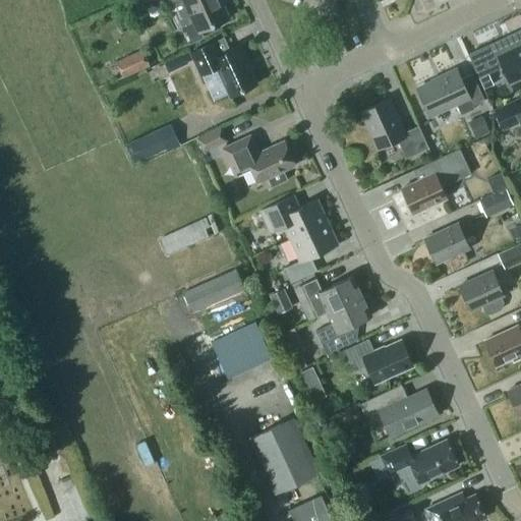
[(167,0),(165,1),(178,29),(181,27),(189,44),(205,37),(201,30),(228,18),(219,0),(167,0)]
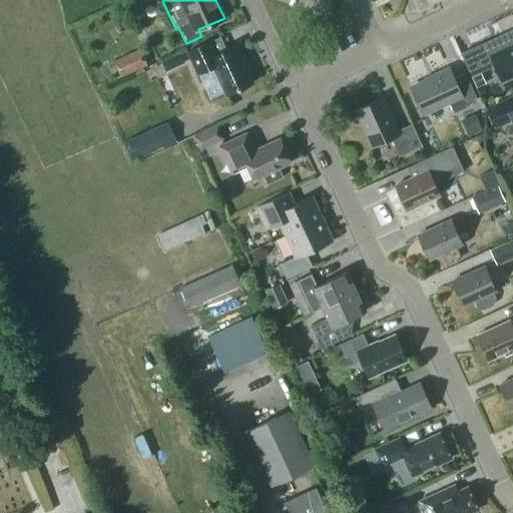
[(473,47),(461,53),(471,75),(480,71),(483,70),(495,64),(502,80),(512,74),(512,44),(504,48),(498,35),(473,47)]
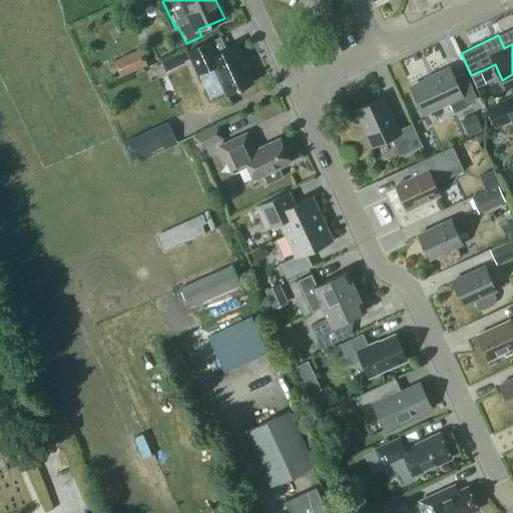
[(236,44),(217,52),(211,40),(187,51),(197,72),(212,65),(226,94),(253,81),(236,44)]
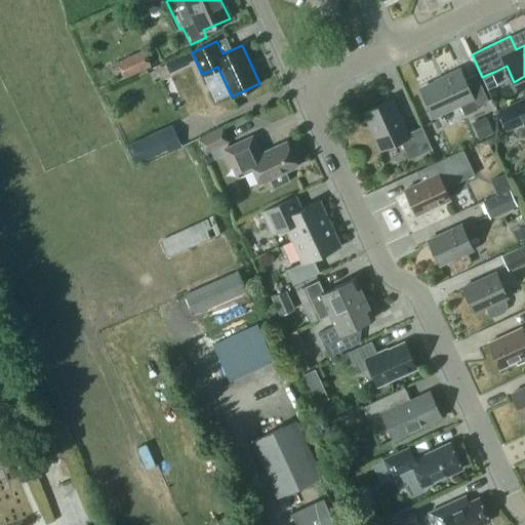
[(136,72),(152,65),(145,50),(129,57),(136,72)]
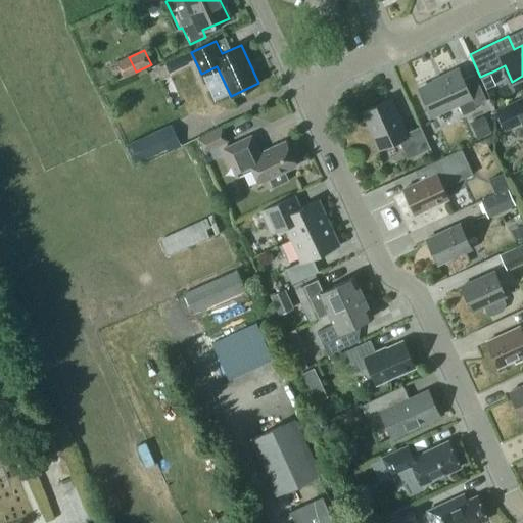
[(164,61),(170,73),(189,63),(184,52),(164,61)]
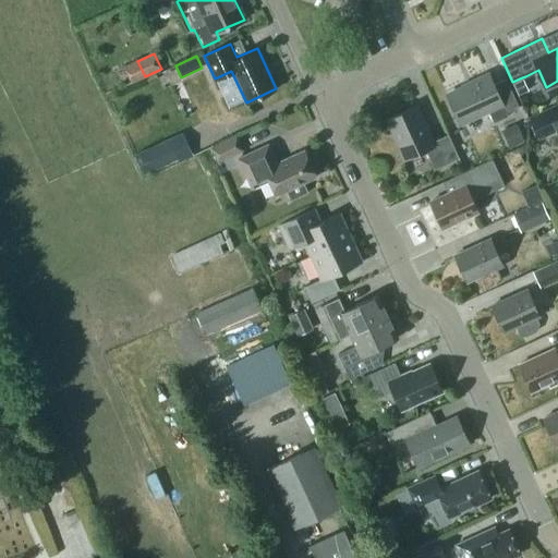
[(472,82),(447,94),(460,122),(488,109),(494,122),(508,116),(507,112),(519,107),(506,77),(494,83),(488,72),(471,80),(472,82)]
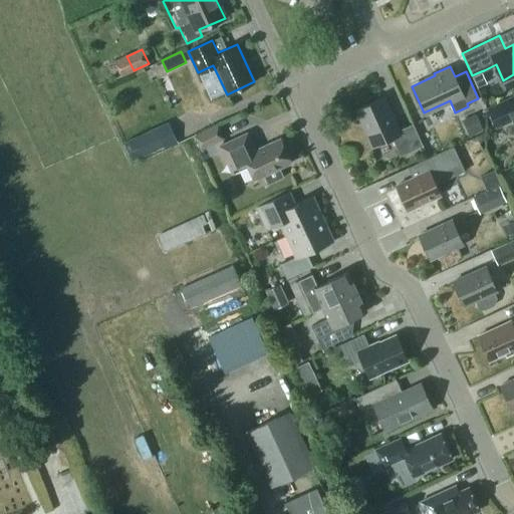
[(497,126),(513,118),(513,119),(513,95),(488,107),(497,126)]
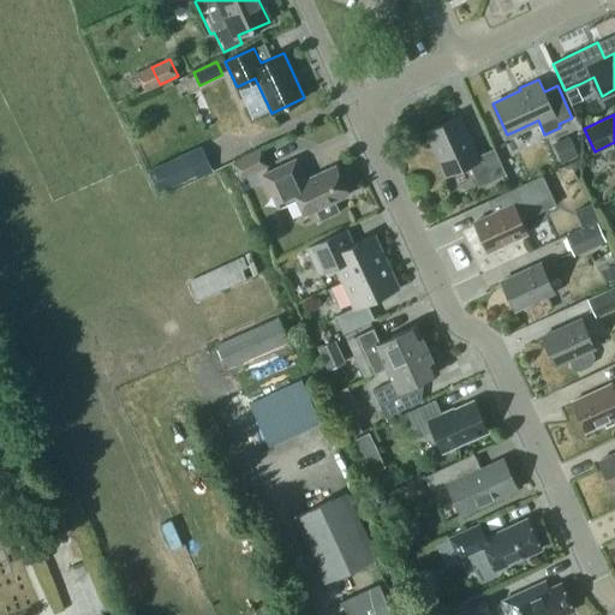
[(470,163),(479,185),(507,173),(495,147),(478,154),(460,115),(425,131),(446,175),(470,163)]
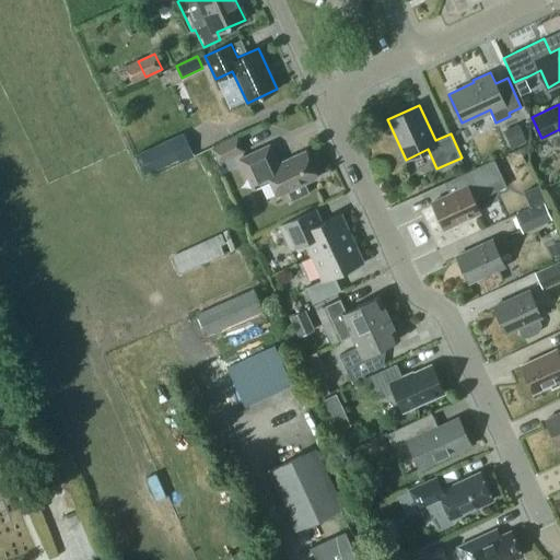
[(518,124),(503,130),(512,148),(526,141),(518,124)]
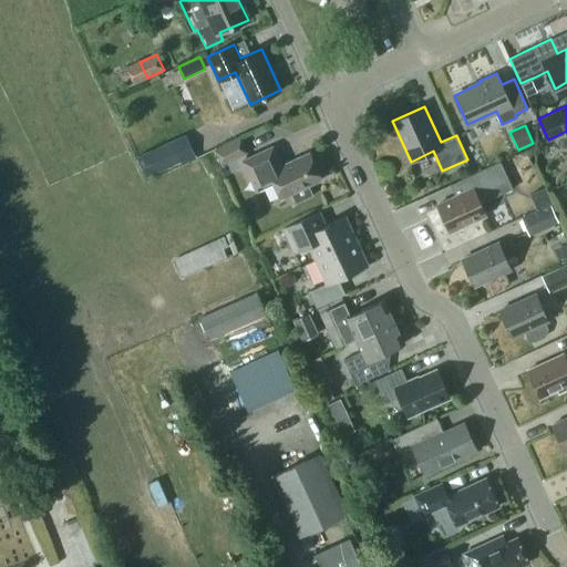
[(214,148),(222,165),(249,152),(241,136),(214,148)]
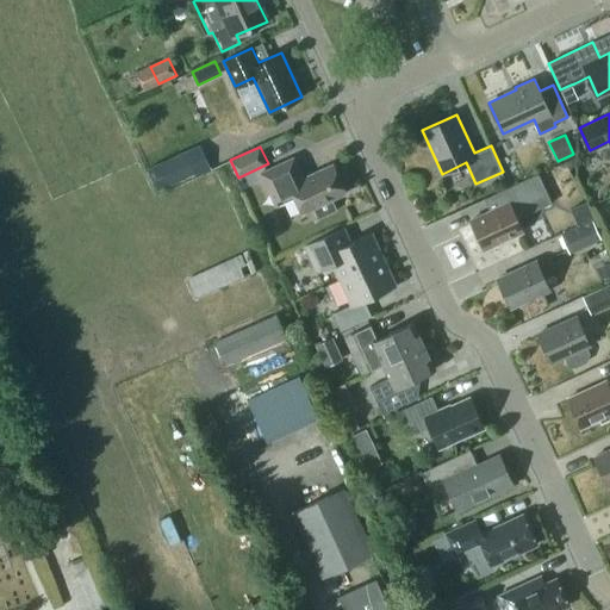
[(186,153),(148,169),(157,191),(169,186),(195,174),(186,153)]
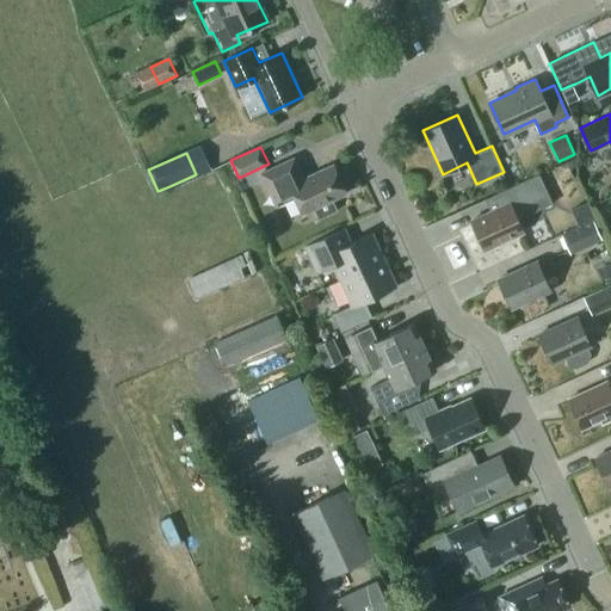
[(303,213),(314,208),(319,220),(339,210),(333,198),(346,192),(333,164),(303,178),(294,158),(261,172),(276,203),(295,195),(303,213)]
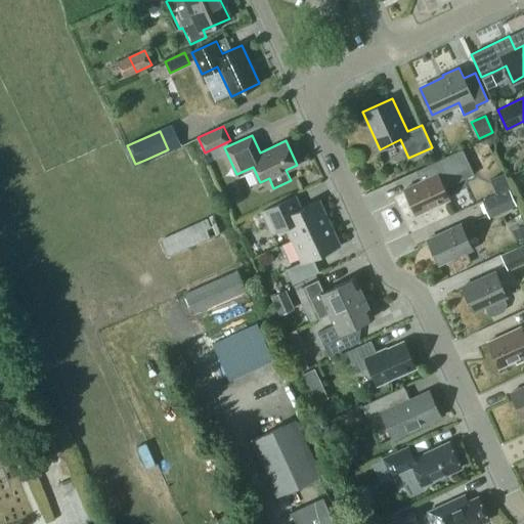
[(474,173),(470,165),(463,148),(432,163),(437,173),(404,188),(416,213),(448,198),(444,187),(474,173)]
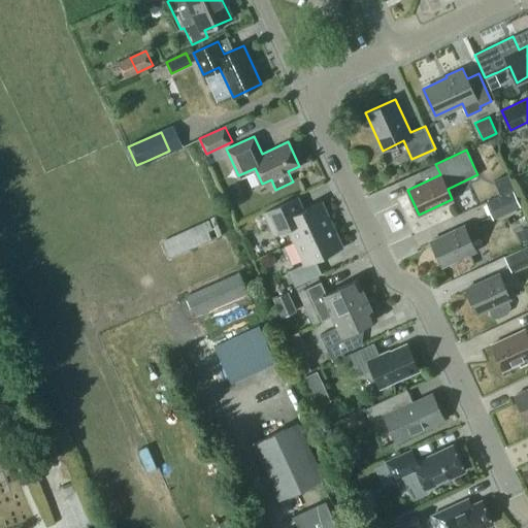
[(487,203),(493,219),(520,206),(513,191),(487,203)]
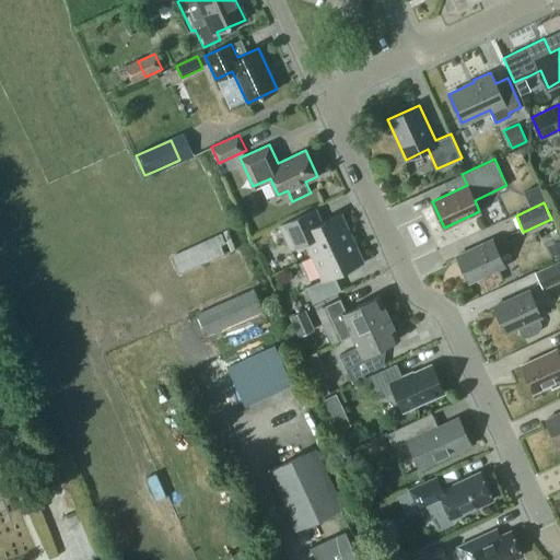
[(305,243),(312,256),(352,237),(341,212),(323,221),(316,207),(278,225),(290,251),(305,243)]
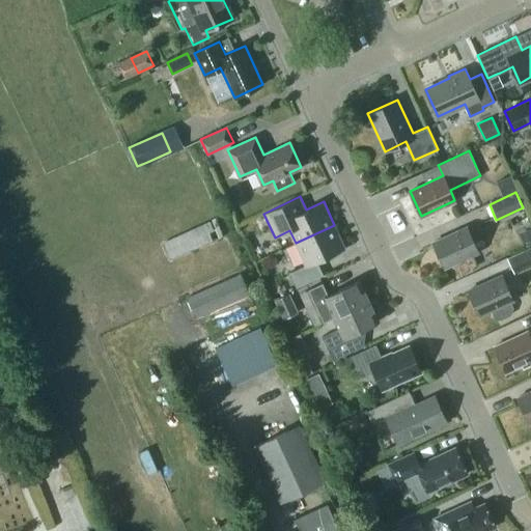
[(163,242),(170,258),(223,235),(215,218),(212,219),(213,220),(163,242)]
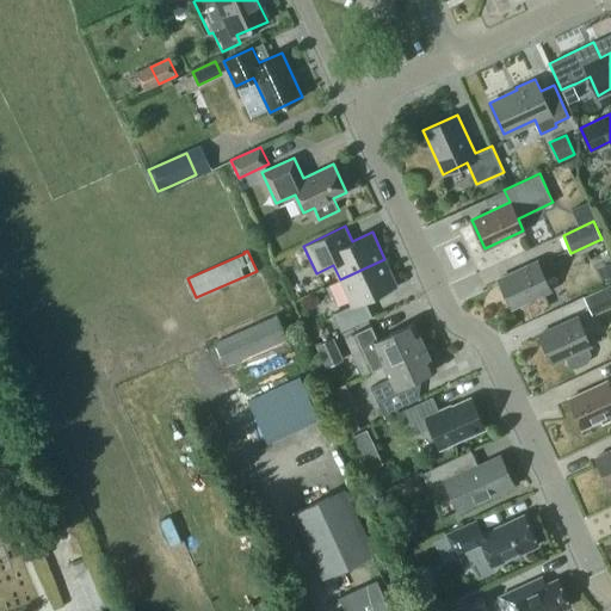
[(384,259),(340,279),(352,304),(333,313),(341,329),(371,316),(364,301),(397,285),(384,259)]
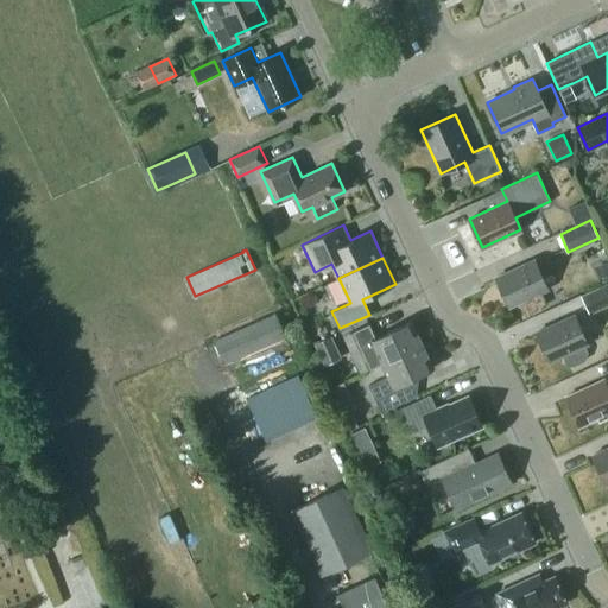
[(496,277),(510,305),(548,287),(534,259),(496,277)]
